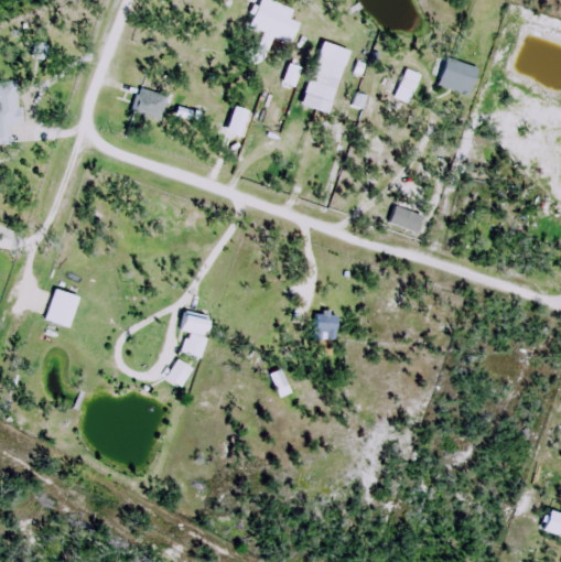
[(291,19),(295,9),(276,0),(260,0),(249,25),(291,44),(301,23),(291,19)]
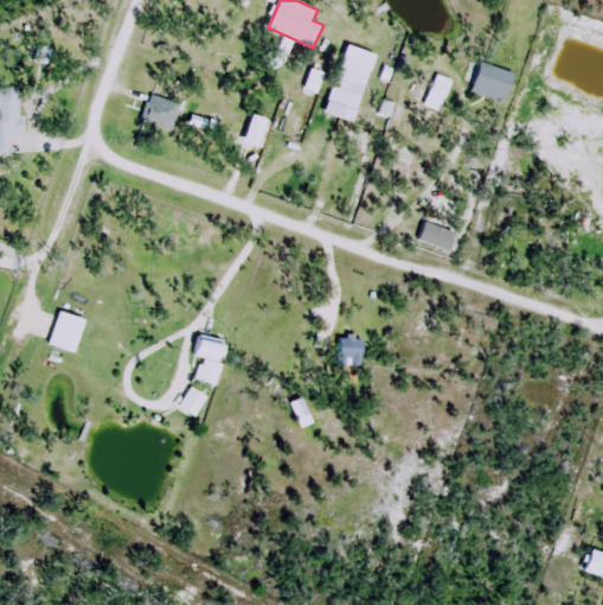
[(371,68),(340,58),(325,113),(354,122),(371,68)]
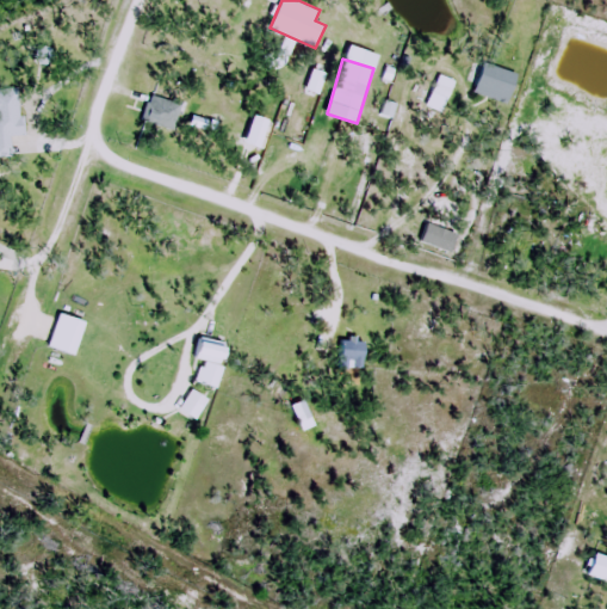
[(512,104),(522,73),(481,60),(474,80),(477,81),(474,92),(512,104)]
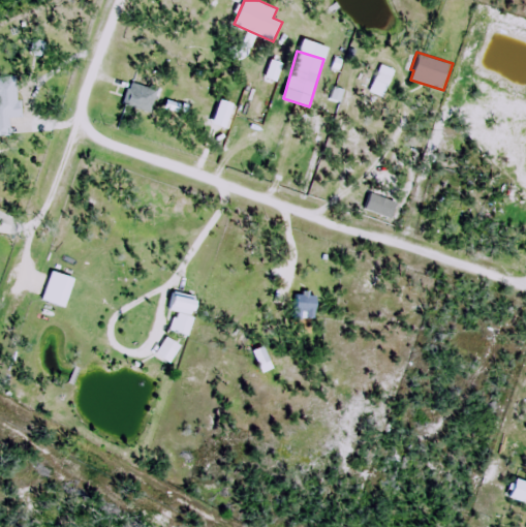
[(278,84),(285,63),(271,59),(265,80),(278,84)]
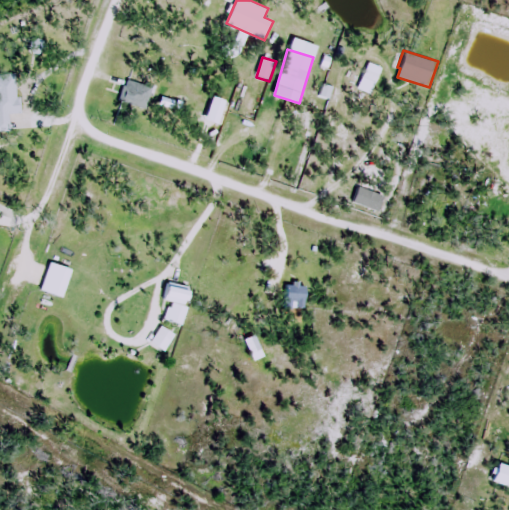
[(374,94),(385,67),(369,61),(358,88),(374,94)]
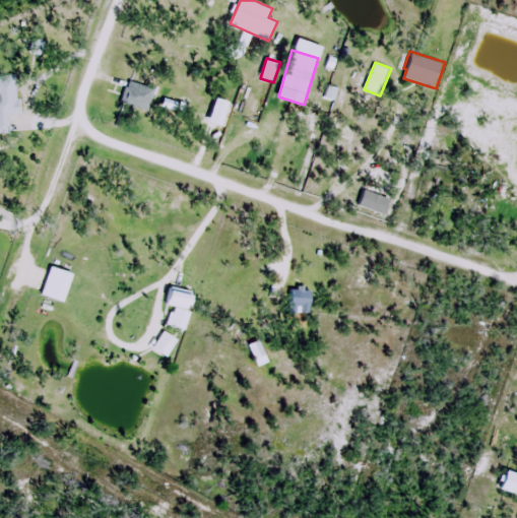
[(0,74),(0,124),(11,124),(10,114),(24,113),(21,73),(0,74)]
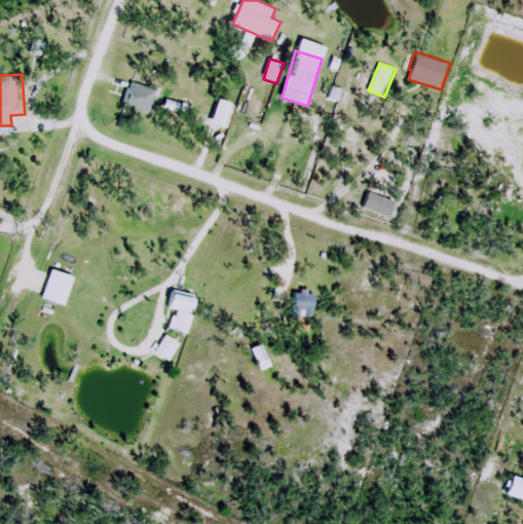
[(124,82),(124,106),(149,106),(149,82),(124,82)]
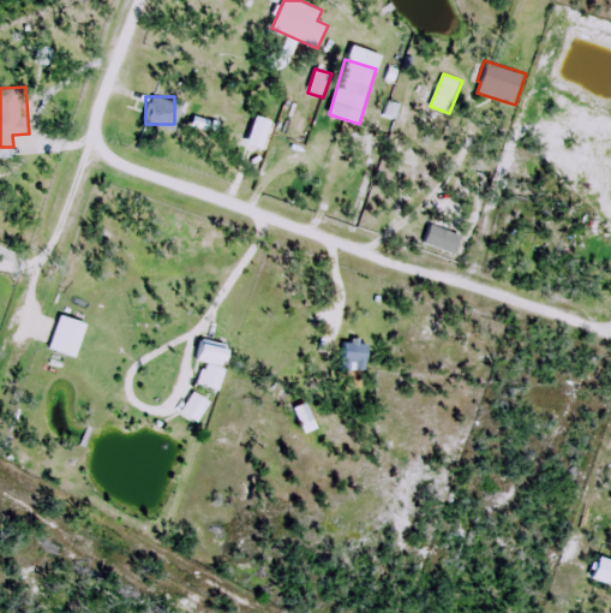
[(72,353),(82,328),(64,321),(54,346),(72,353)]
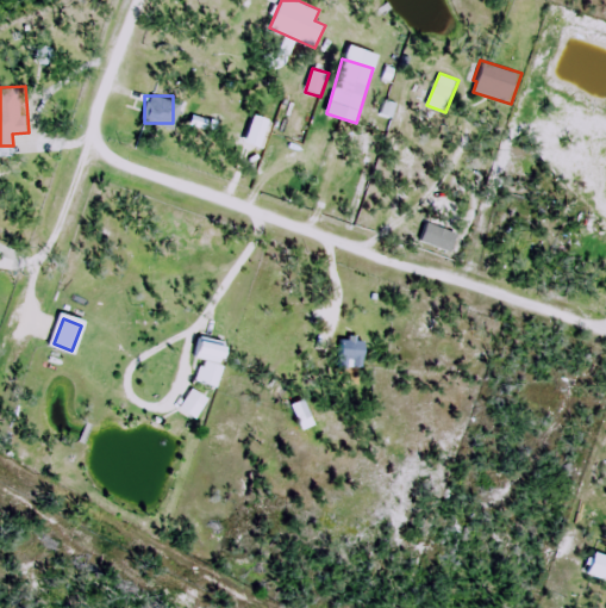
[(198,357),(206,359),(200,377),(219,384),(232,343),(205,334),(198,357)]
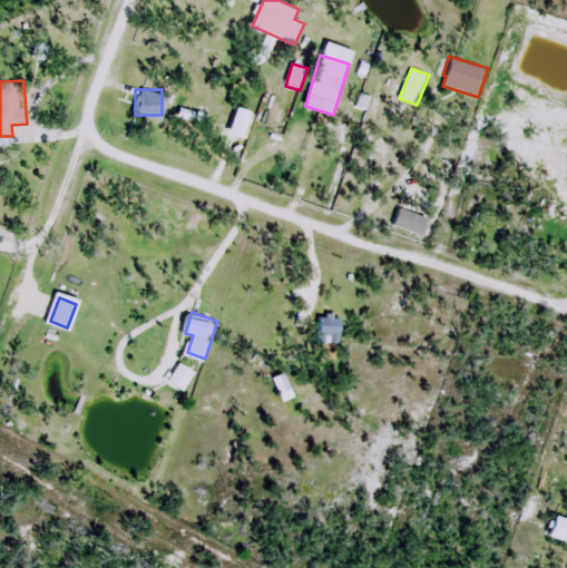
[(342,341),(342,316),(318,315),(318,341),(342,341)]
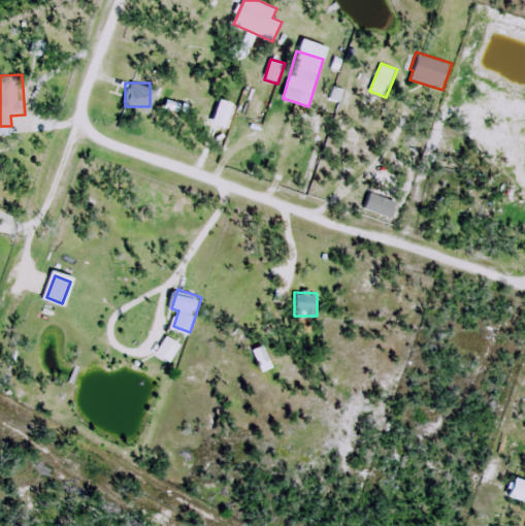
[(174,360),(186,344),(172,335),(161,351),(174,360)]
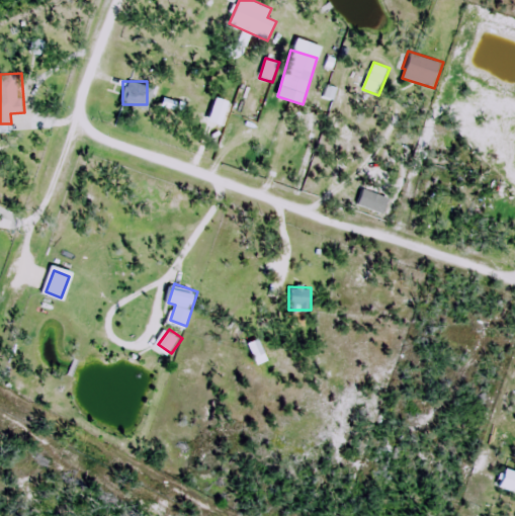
[(514,471),(501,467),(495,487),(514,493),(514,471)]
